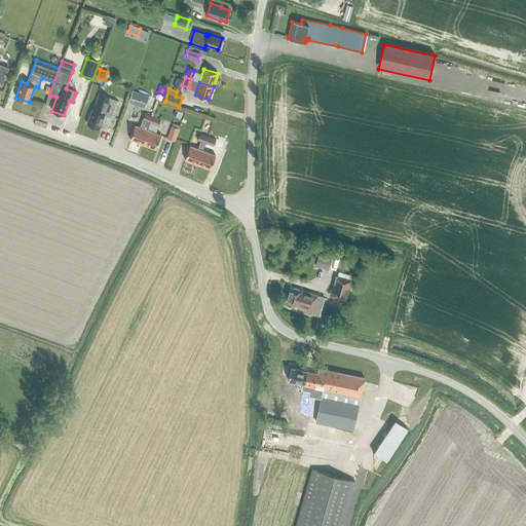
[(148,97),(132,90),(127,103),(144,108),(148,97)]
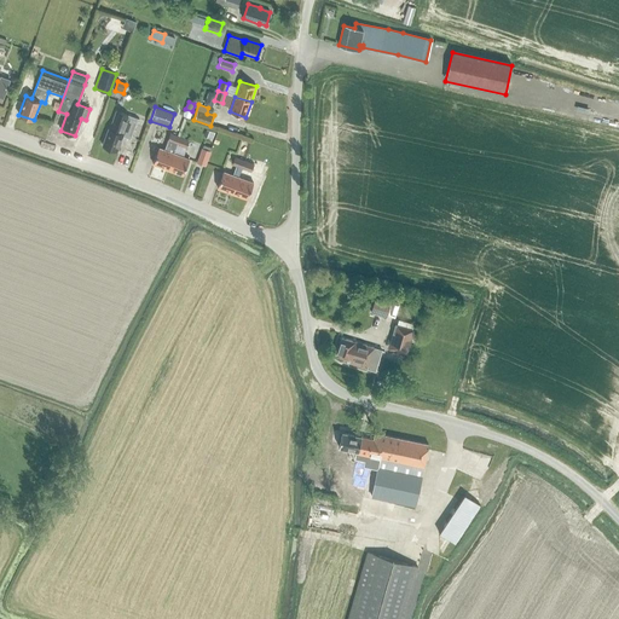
[(138,119),(128,115),(129,109),(125,108),(122,114),(116,111),(110,129),(109,129),(103,145),(117,151),(122,137),(129,139),(138,119)]
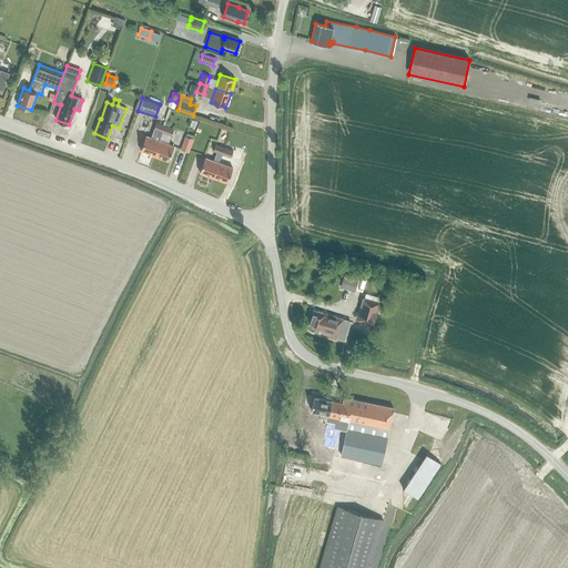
[(145,135),(140,151),(154,155),(160,141),(162,133),(165,125),(163,125),(156,122),(151,138),(145,135)]
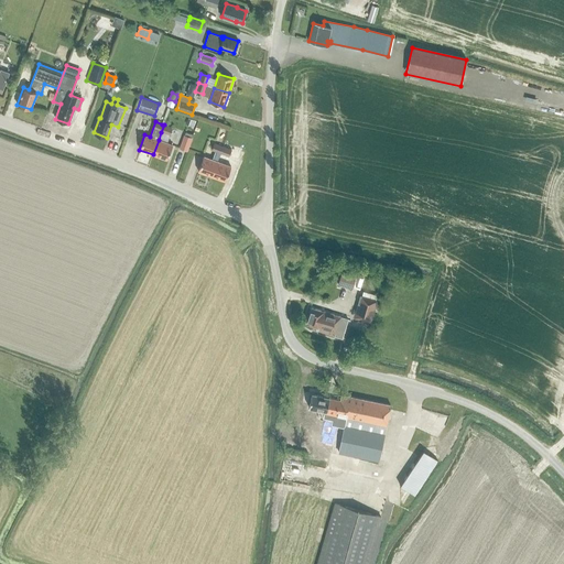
[(164,125),(161,132),(170,134),(172,128),(164,125)]
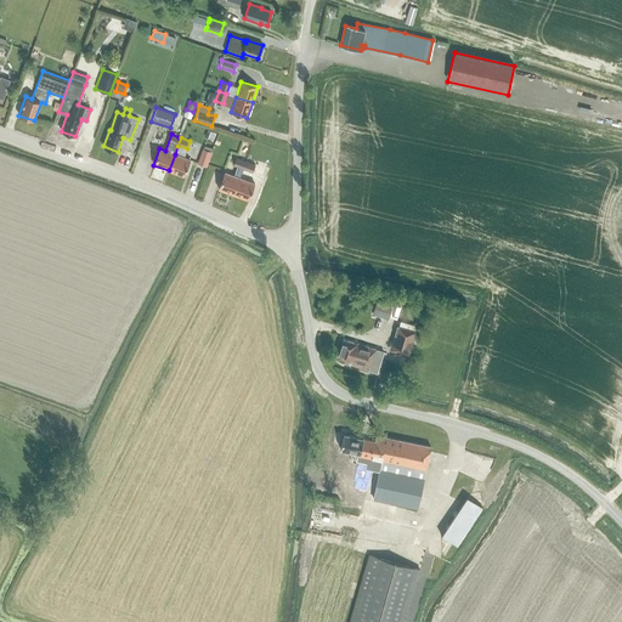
[(207,168),(211,152),(203,148),(198,164),(207,168)]
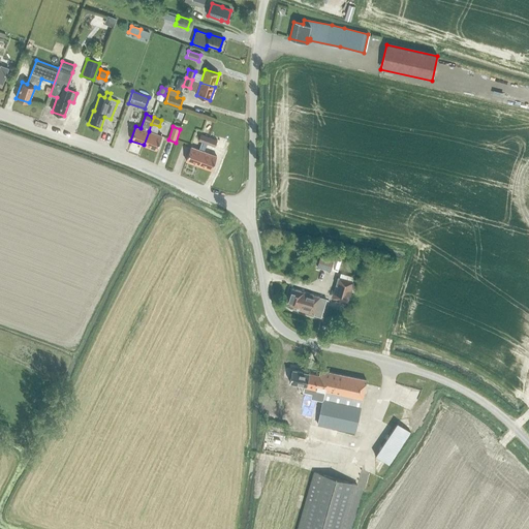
[(149,131),(144,145),(156,150),(161,135),(149,131)]
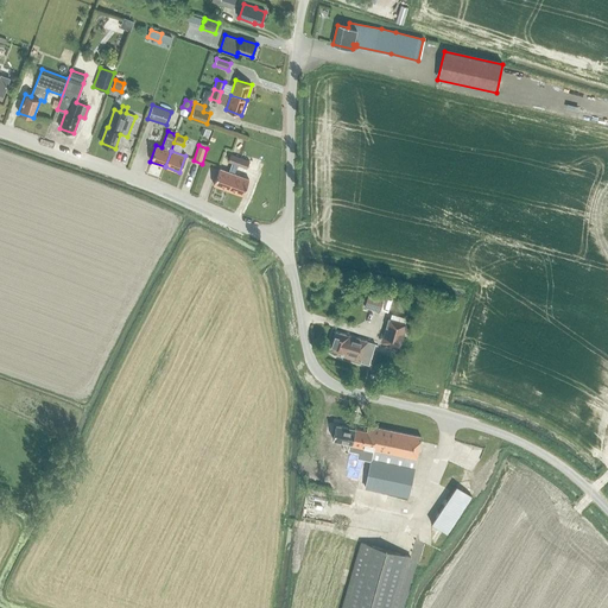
[(220,169),(214,184),(228,190),(234,173),(238,165),(240,158),(230,154),(228,162),(232,163),(228,172),(220,169)]
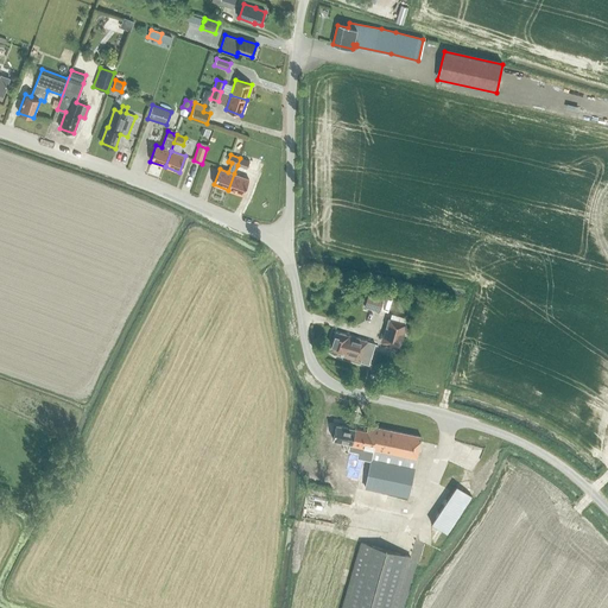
[(240,158),(238,165),(242,168),(246,169),(248,160),(240,158)]
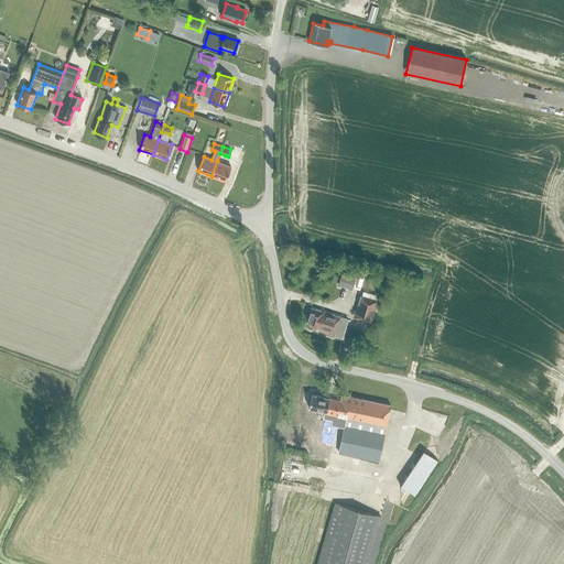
[(217,161),(212,176),(225,181),(230,166),(223,163),(221,163),(217,161)]
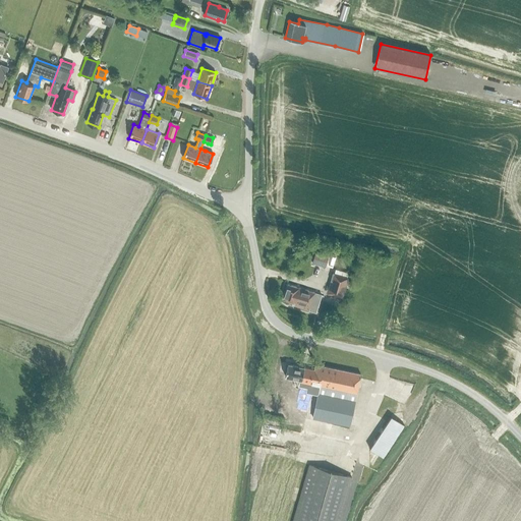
[(328,255),(314,251),(311,264),(325,268),(328,255)]
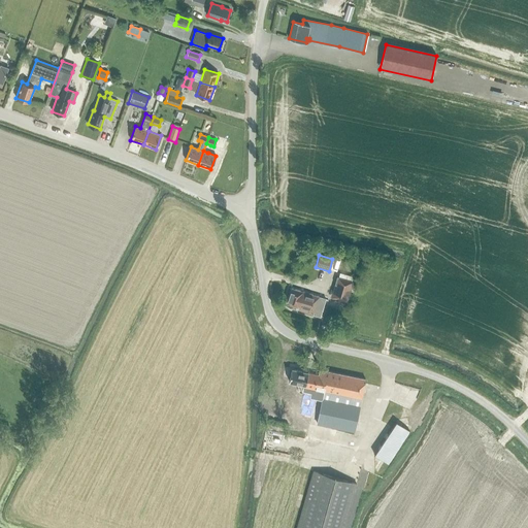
[(338,270),(358,276),(360,269),(340,263),(338,270)]
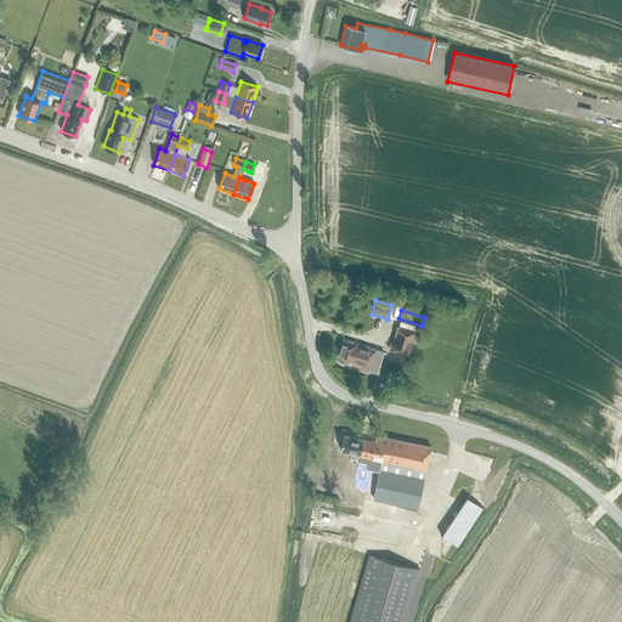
[(397,327),(390,350),(410,356),(416,332),(397,327)]
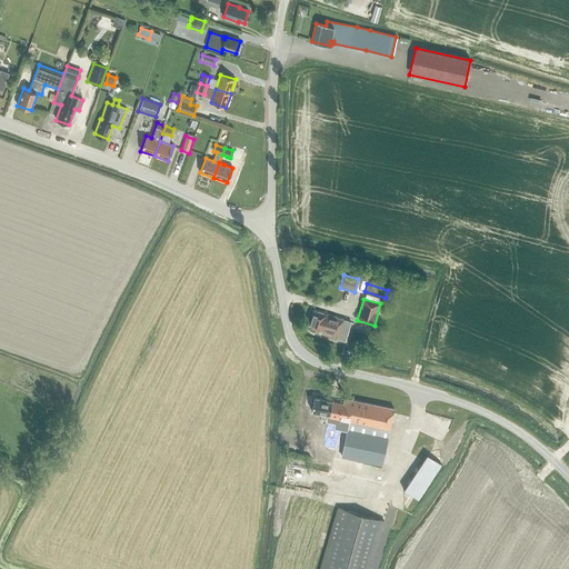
[(315,311),(309,328),(321,331),(320,333),(338,339),(346,341),(351,322),(343,320),(315,311)]
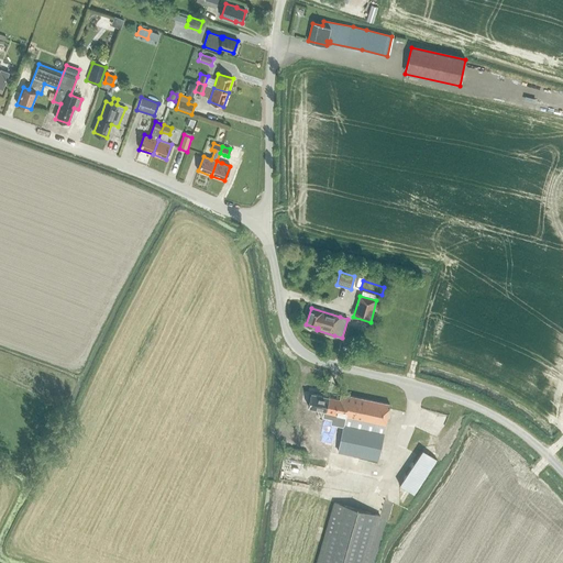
[(378,461),(389,405),(341,394),(340,399),(311,394),(308,407),(326,410),(324,416),(335,418),(337,415),(345,417),(338,452),(378,461)]
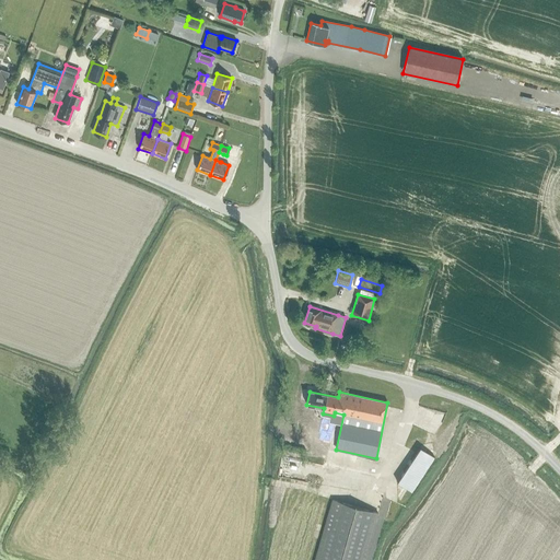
[(411,491),(434,456),(420,447),(397,482),(411,491)]
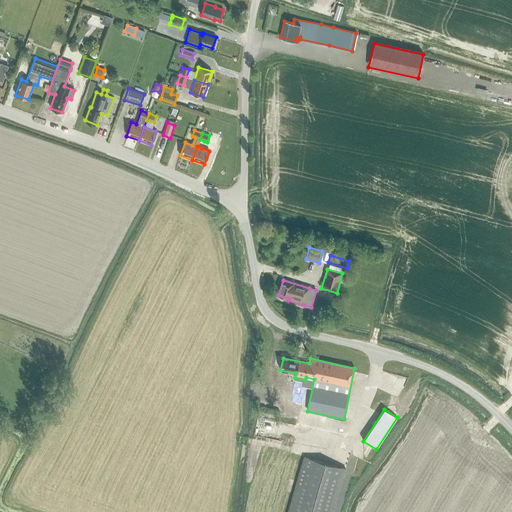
[(340,431),(342,422),(301,412),(299,422),(340,431)]
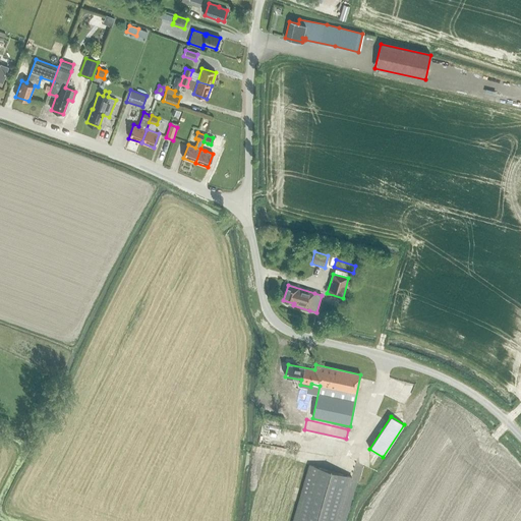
[(339,520),(352,477),(309,465),(293,520),(339,520)]
